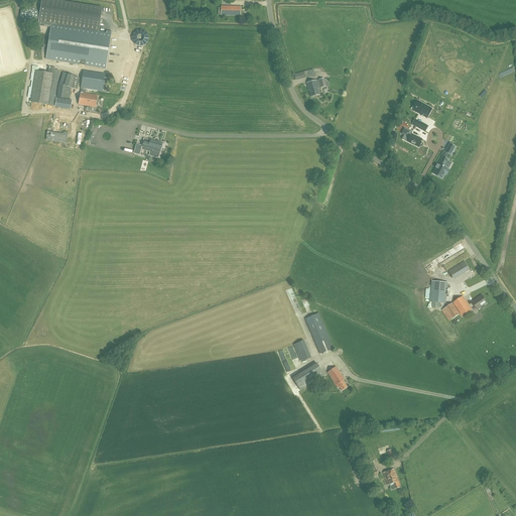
[(99,32),(103,8),(52,0),(41,0),(38,22),(51,24),(46,59),(106,69),(112,32),(107,31),(107,33),(99,32)]
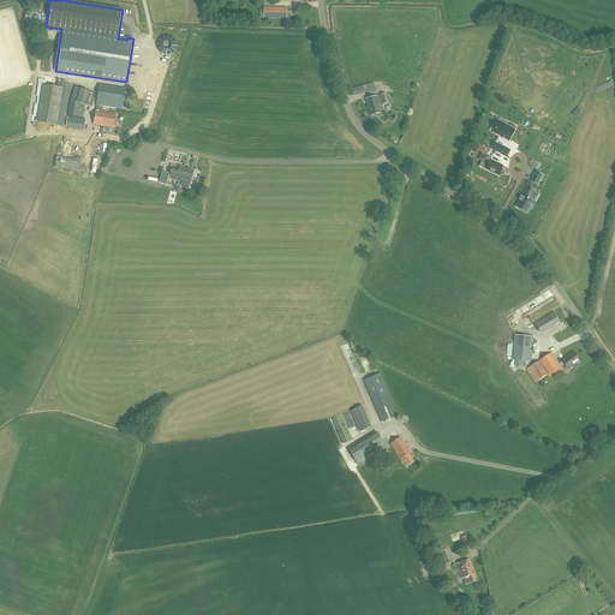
[(287,18),(287,9),(264,7),(263,18),(287,18)]
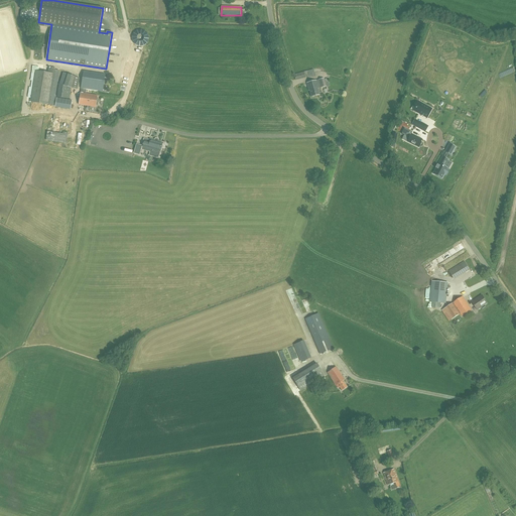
[(36,71),(31,102),(48,105),(51,83),(52,74),(53,70),(48,69),(48,73),(36,71)]
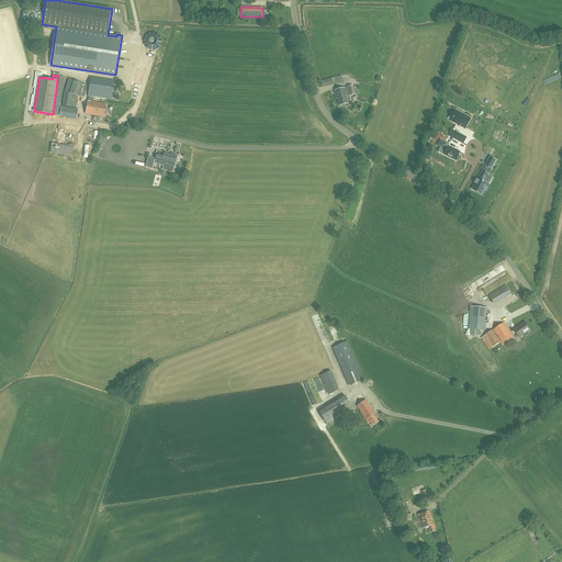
[(93,97),(107,100),(107,99),(108,96),(112,97),(114,81),(91,77),(89,97),(93,97)]
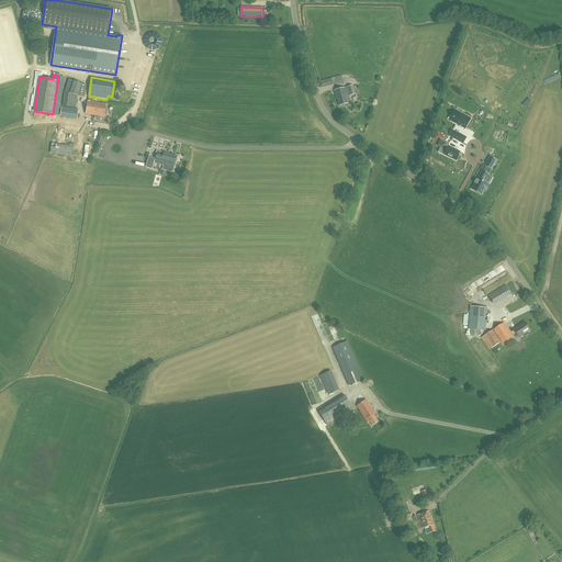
[(330,79),(321,81),(322,87),(333,85),(332,82),(333,82),(334,83),(337,82),(337,83),(343,83),(343,78),(337,79),(336,79),(335,77),(330,79)]
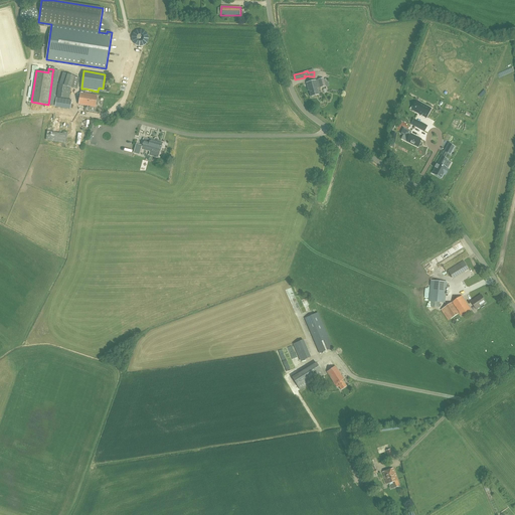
[(59,83),(57,97),(61,98),(69,99),(71,88),(77,89),(79,77),(74,76),(67,74),(63,72),(60,83),(59,83)]
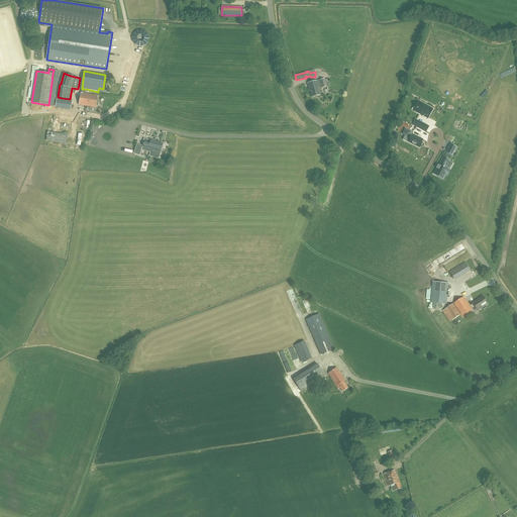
[(318,89),(326,87),(324,79),(307,83),(309,91),(310,91),(312,97),(320,95),(318,89)]
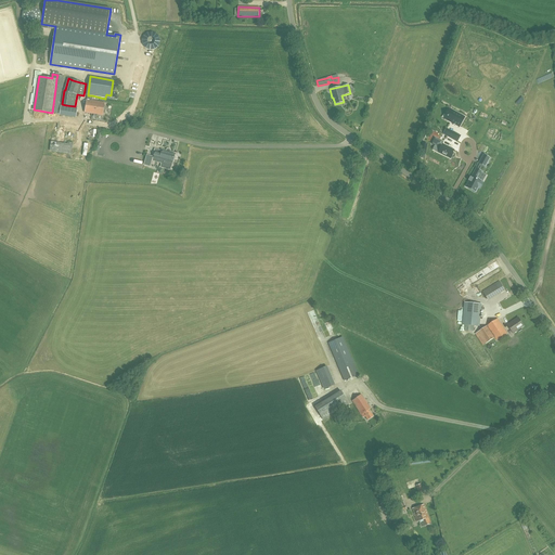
[(92,101),(92,95),(88,95),(85,113),(103,115),(105,103),(92,101)]
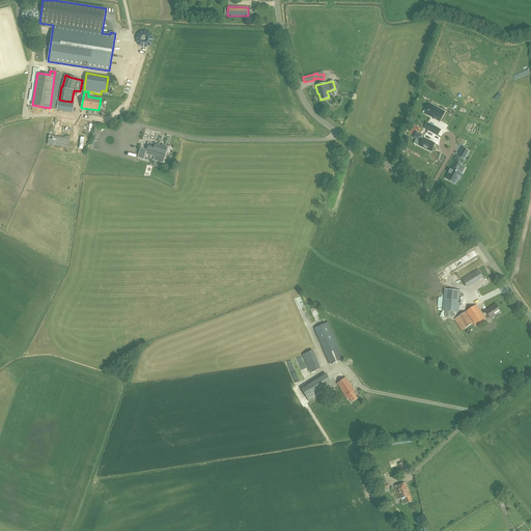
[(62,110),(63,106),(74,108),(74,104),(58,101),(57,109),(62,110)]
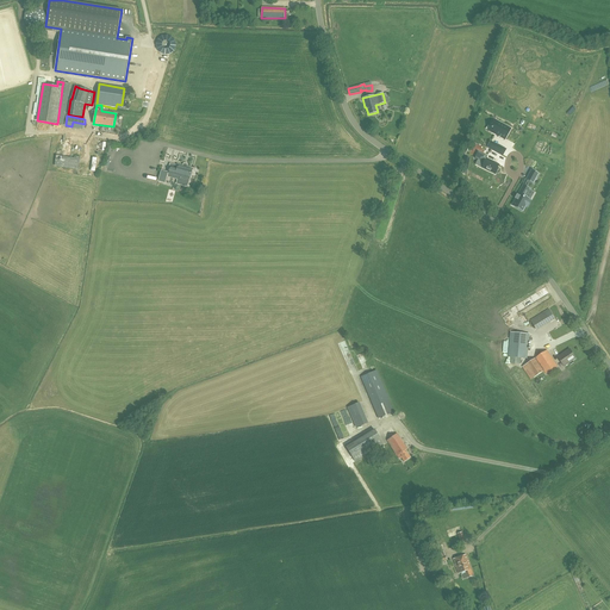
[(505,138),(508,134),(506,134),(509,129),(504,126),(503,126),(495,122),(491,126),(489,131),(492,132),(499,136),(498,136),(504,139),(505,138)]
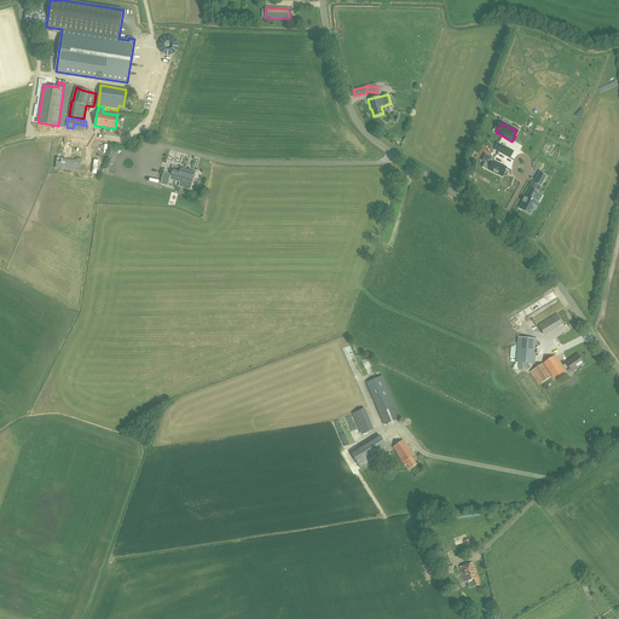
[(80,172),(81,162),(84,144),(59,140),(56,168),(80,172)]
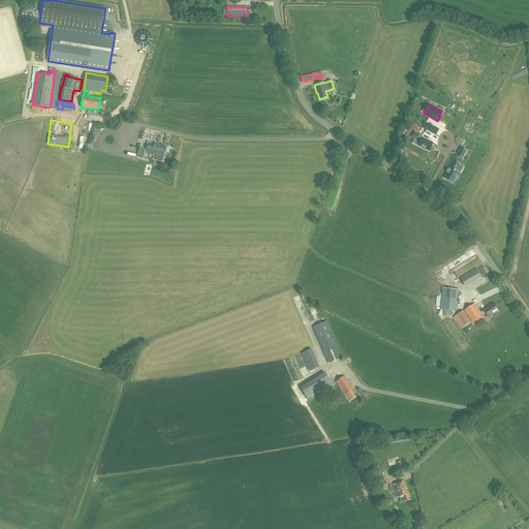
[(432,126),(429,131),(435,134),(438,129),(432,126)]
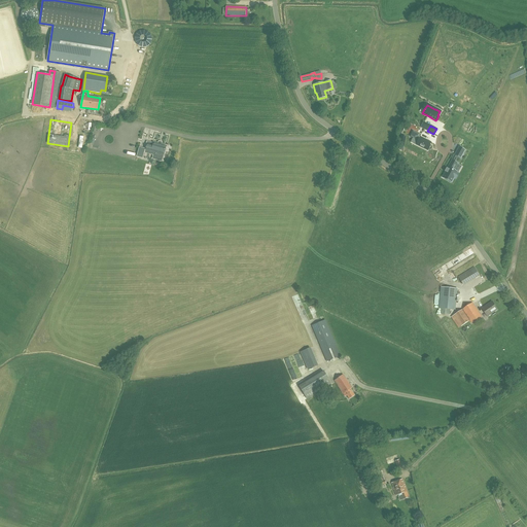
[(402,127),(399,137),(406,139),(408,129),(402,127)]
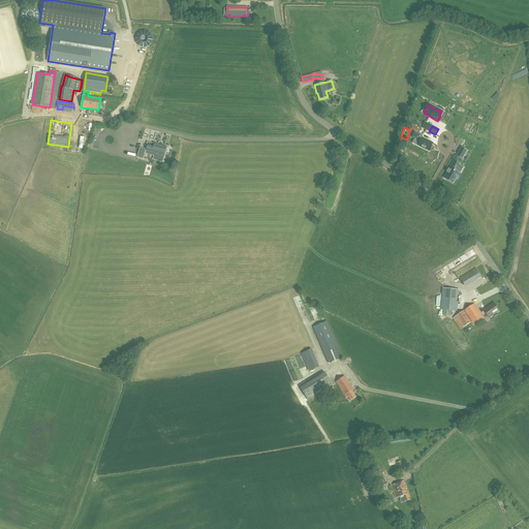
[(432,143),(422,137),(423,135),(414,131),(411,137),(414,138),(417,139),(418,138),(421,139),(417,145),(430,151),(432,147),(431,146),(432,143)]
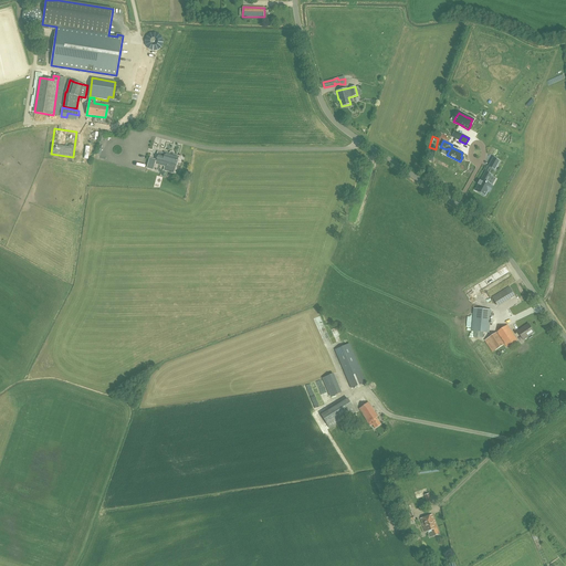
[(174,173),(175,167),(176,165),(178,156),(165,153),(165,156),(158,155),(156,161),(166,165),(165,170),(174,173)]
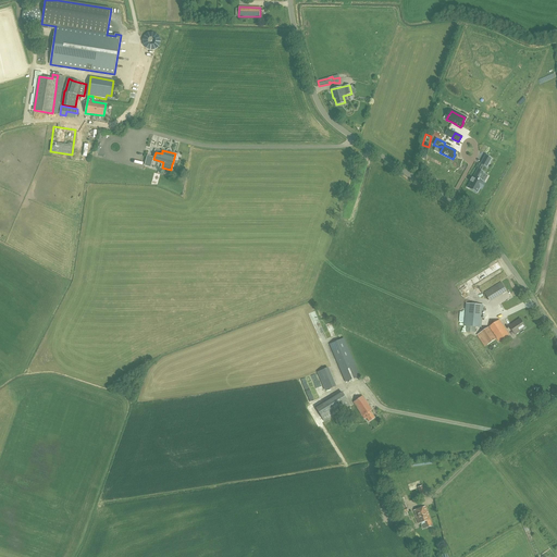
[(486,166),(491,159),(485,156),(481,163),(486,166)]
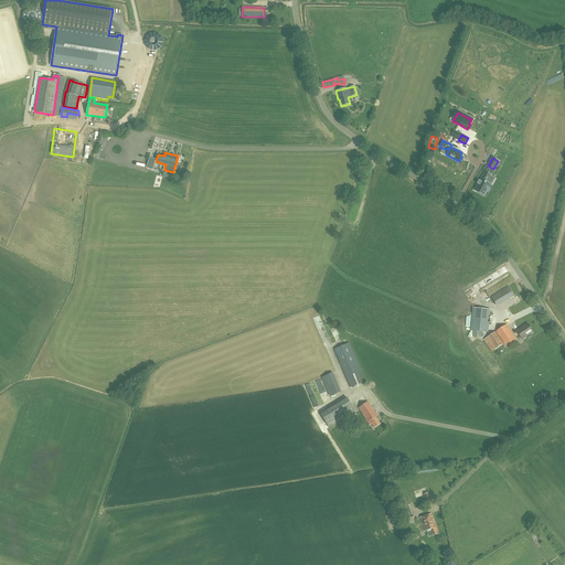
[(487,190),(489,191),(491,187),(489,185),(490,184),(488,183),(491,177),(490,176),(490,174),(484,172),(480,181),(479,180),(477,183),(478,184),(477,185),(479,187),(476,191),(483,195),(487,190)]
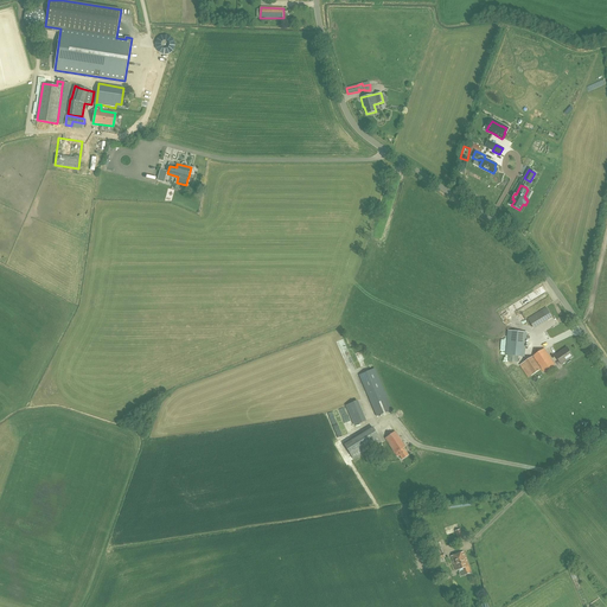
[(529,319),(532,325),(534,328),(553,318),(547,308),(529,319)]
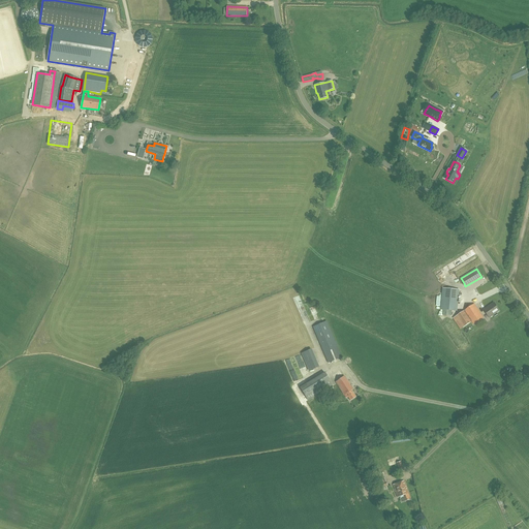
[(460,289),(442,288),(440,310),(443,310),(443,315),(452,316),(452,311),(458,311),(460,289)]
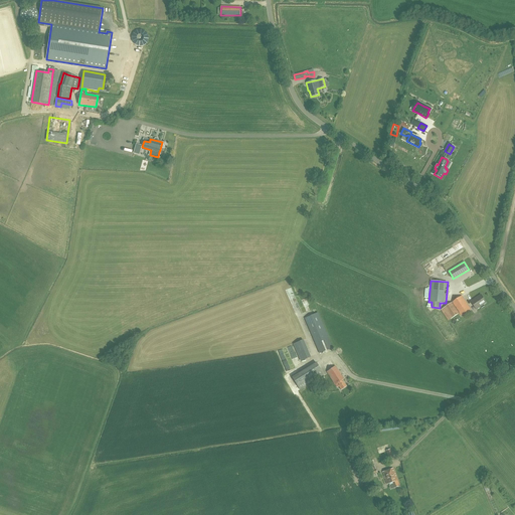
[(477,309),(486,303),(481,295),(472,302),(477,309)]
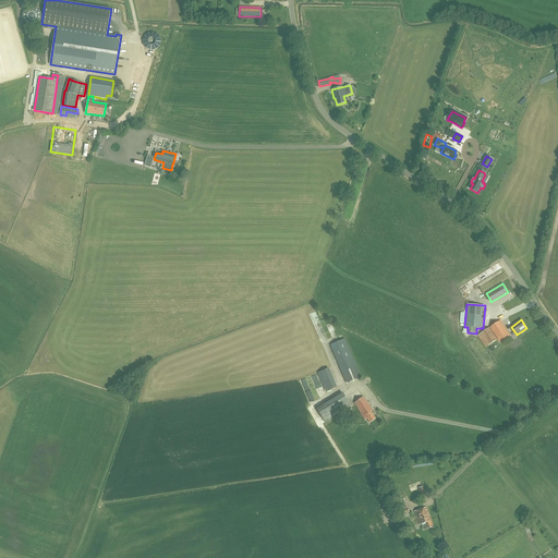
[(500,342),(511,336),(500,320),(489,328),(480,335),(488,346),(498,340),(500,342)]
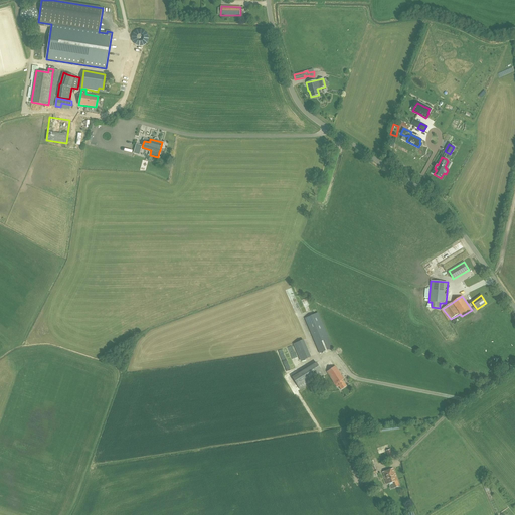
[(319,353),(333,348),(318,313),(305,318),(319,353)]
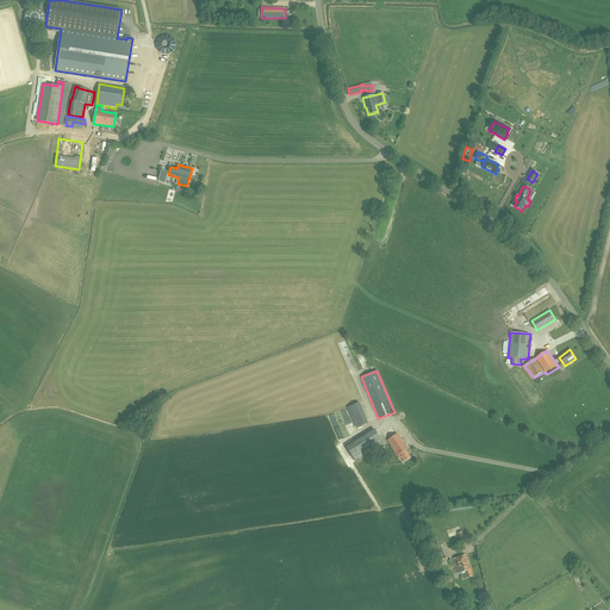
[(361,402),(349,406),(359,428),(371,423),(361,402)]
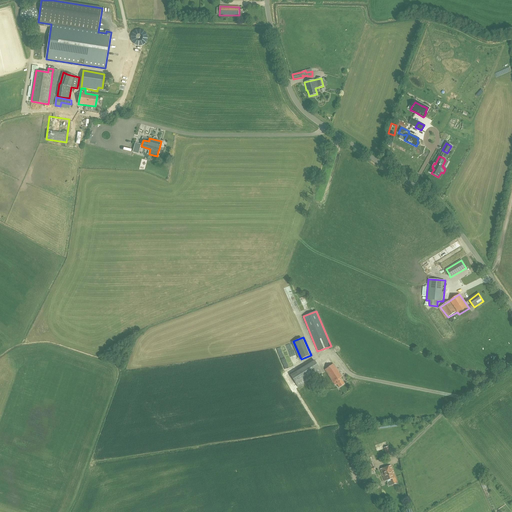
[(322,373),(314,360),(290,375),(298,387),(322,373)]
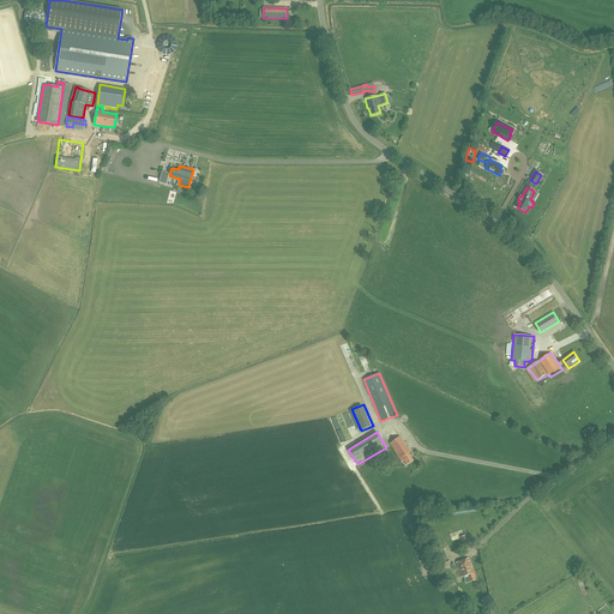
[(407,465),(413,461),(408,453),(410,452),(399,437),(390,443),(402,462),(404,461),(407,465)]
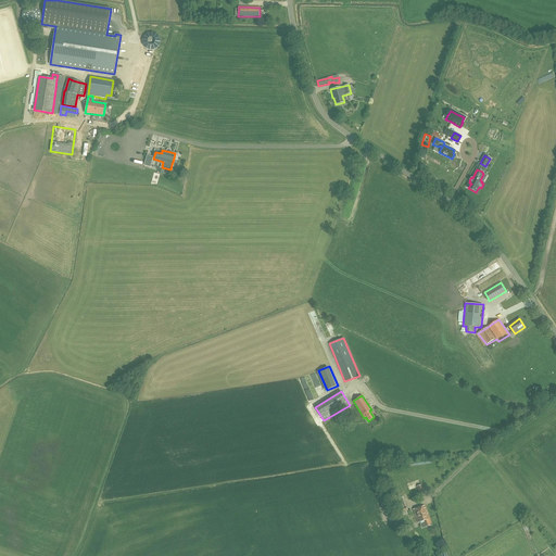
[(351,424),(358,418),(356,414),(349,419),(351,424)]
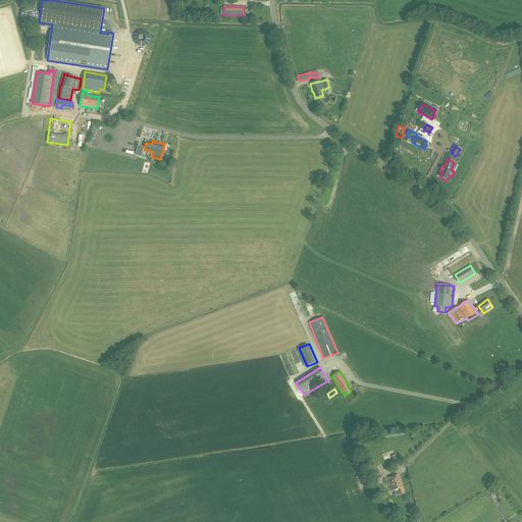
[(372,466),(368,467),(370,471),(371,471),(374,477),(373,478),(374,482),(375,482),(376,485),(382,483),(381,480),(383,479),(381,475),(380,475),(378,469),(378,468),(375,461),(371,463),(372,466)]
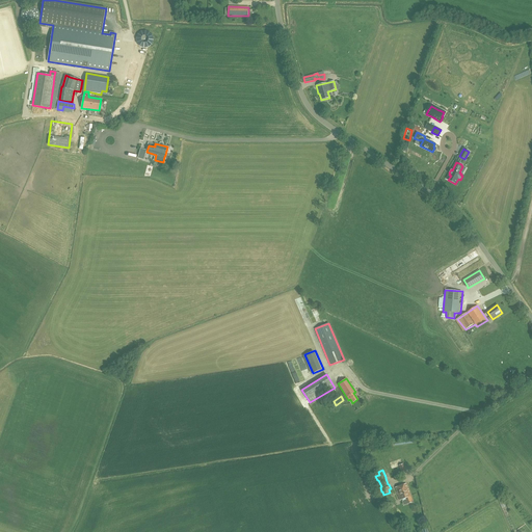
[(406,483),(395,487),(400,500),(405,498),(407,503),(413,502),(406,483)]
